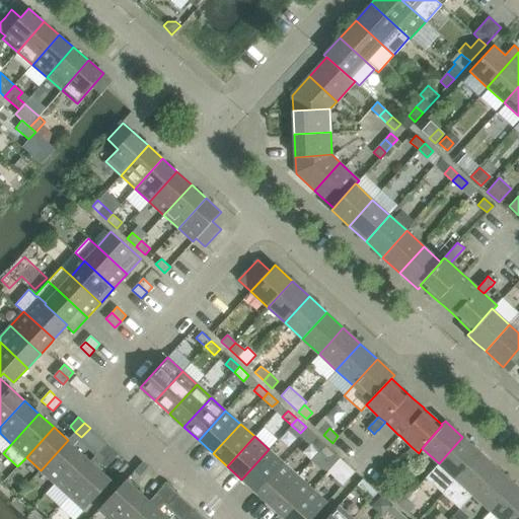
[(325,445),(316,437),(311,443),(320,451),(325,445)]
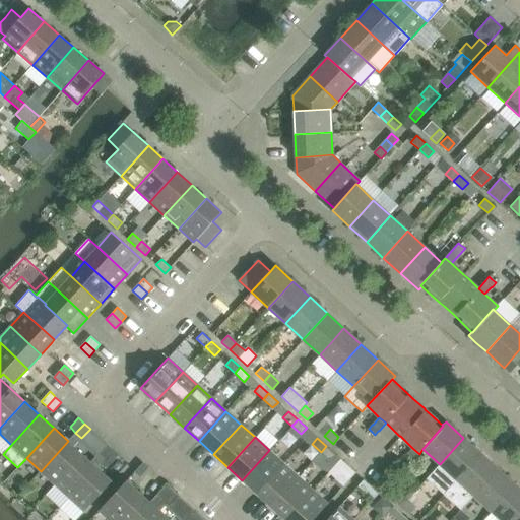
[(480,453),(463,438),(440,464),(427,478),(444,494),(456,480),(480,453)]
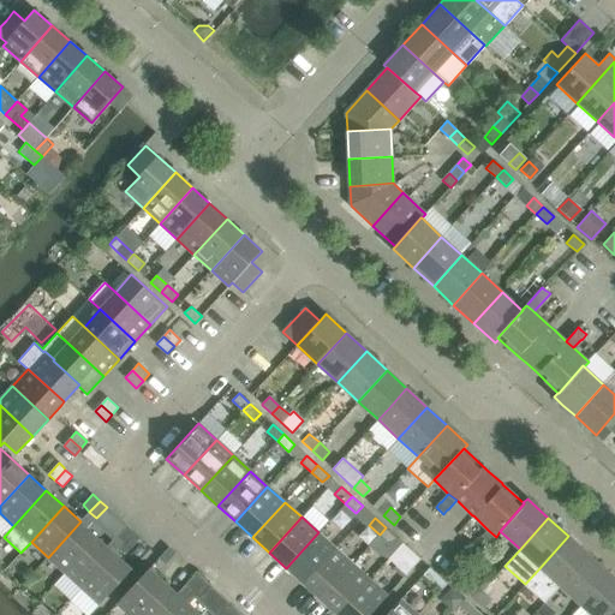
[(48,557),(65,573),(97,537),(81,521),(48,557)]
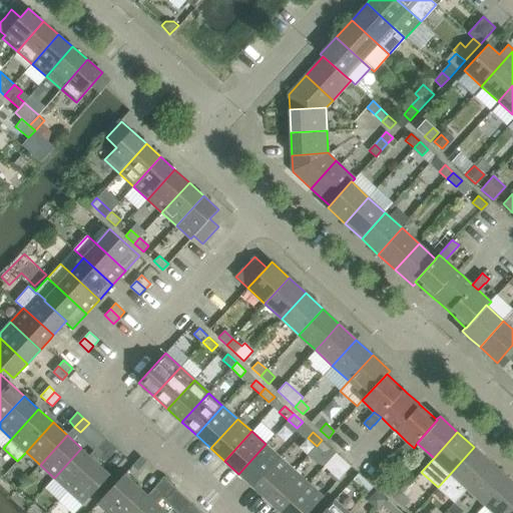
[(111,443),(105,438),(97,447),(103,452),(103,453),(111,443)]
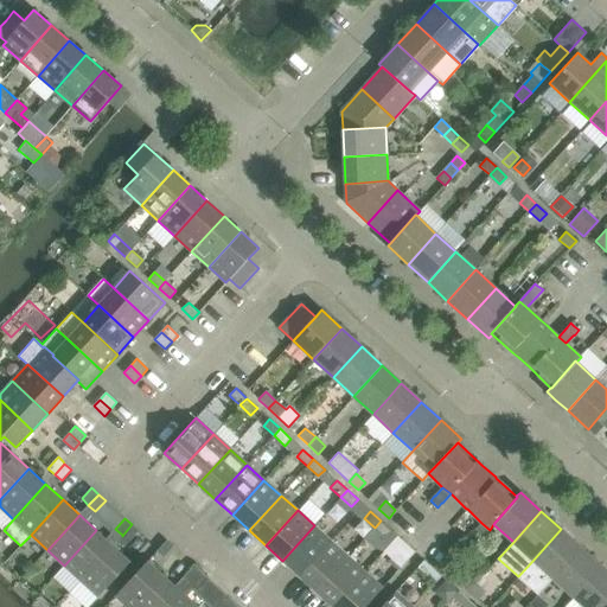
[(385,525),(381,521),(375,528),(385,537),(391,530),(385,525)]
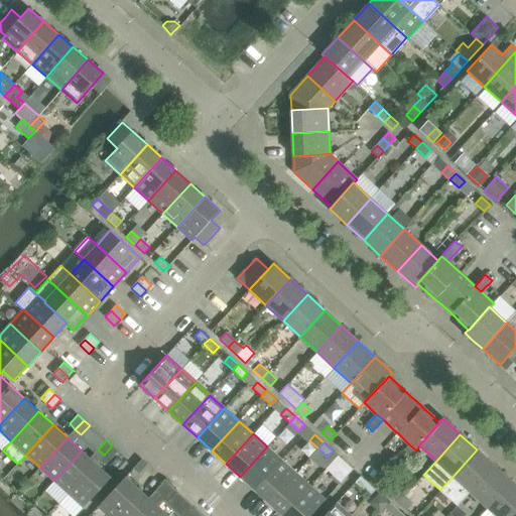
[(409,444),(403,452),(408,457),(409,458),(416,450),(409,444)]
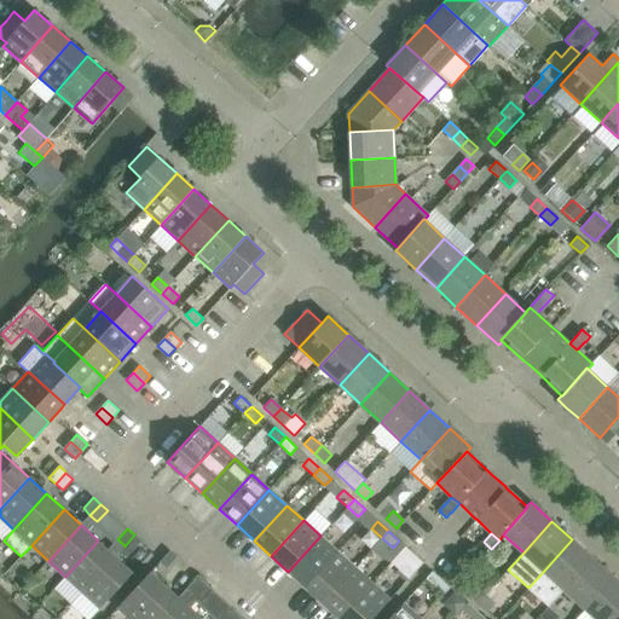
[(125,545),(120,551),(127,557),(132,553),(142,542),(134,534),(125,547),(125,545)]
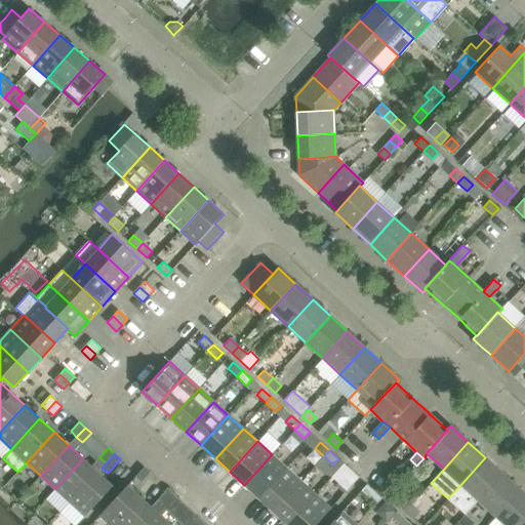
[(244,485),(258,498),(286,468),(272,454),(244,485)]
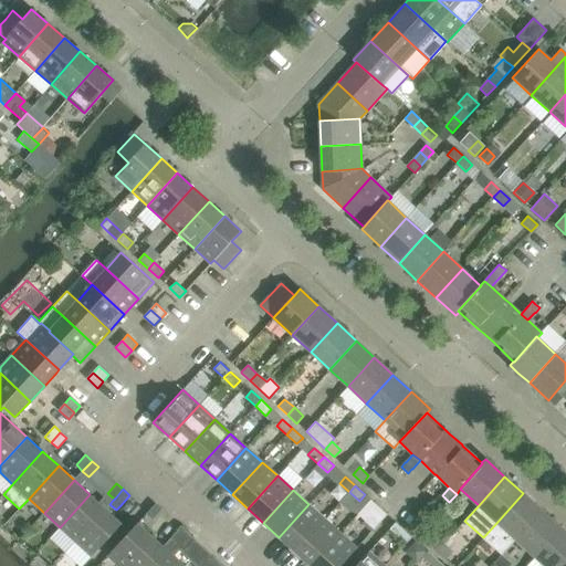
[(542,511),(523,493),(496,523),(483,537),(502,554),(515,540),(542,511)]
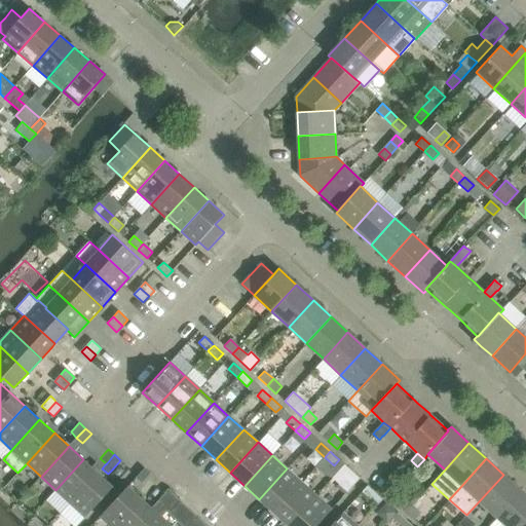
[(55,490),(70,503),(98,473),(83,459),(55,490)]
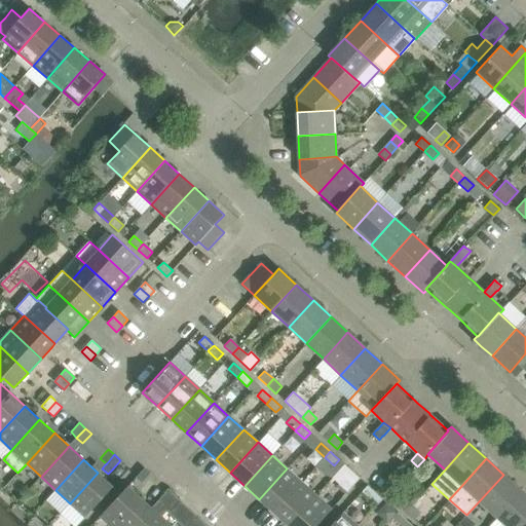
[(410,459),(403,467),(408,472),(409,473),(409,474),(416,465),(411,460),(410,459)]
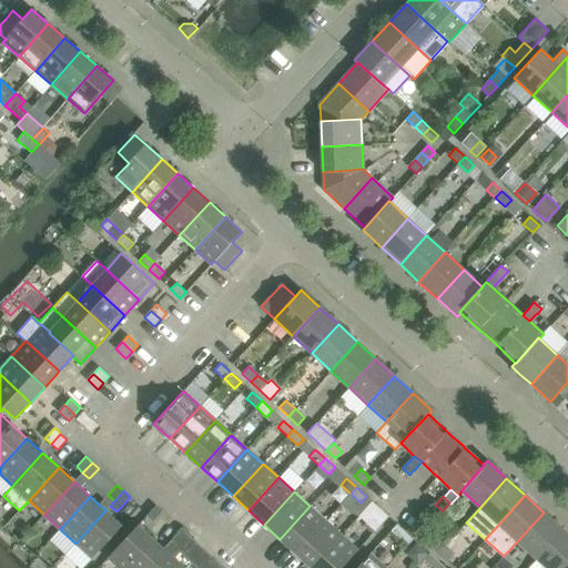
[(372,501),(358,516),(365,521),(378,507),(377,506),(372,501)]
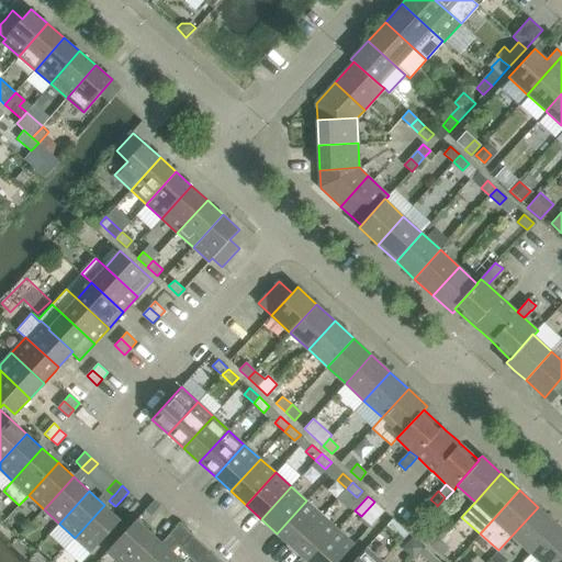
[(155,499),(145,509),(152,516),(160,505),(155,499)]
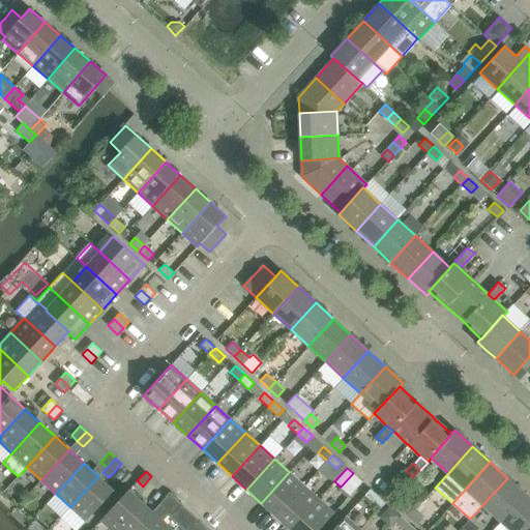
[(261,503),(275,517),(303,486),(289,472),(261,503)]
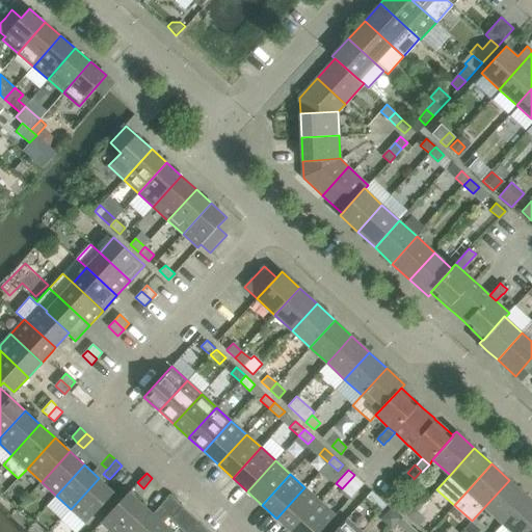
[(114,493),(99,478),(71,509),(86,523),(114,493)]
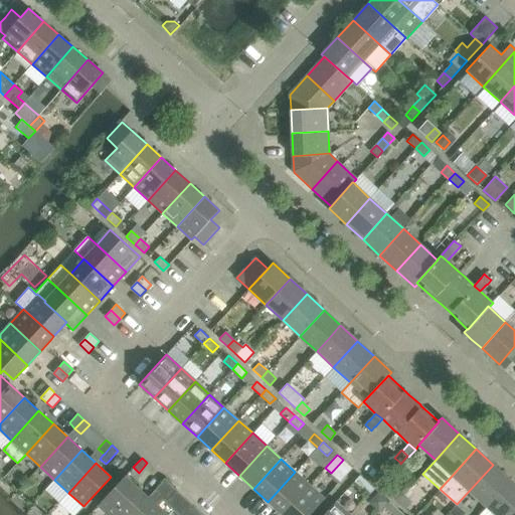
[(469,491),(486,506),(510,480),(493,465),(469,491)]
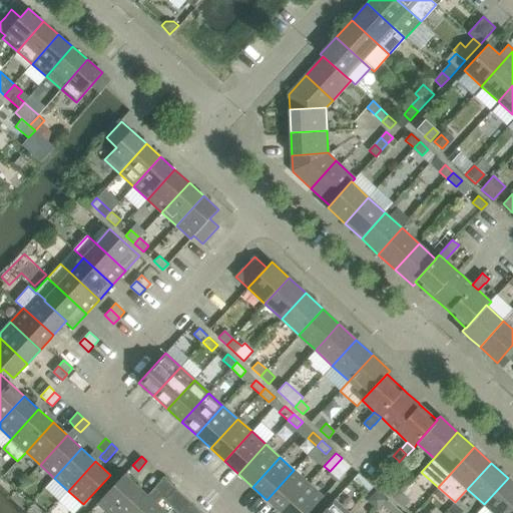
[(267,500),(282,512),(308,483),(294,470),(267,500)]
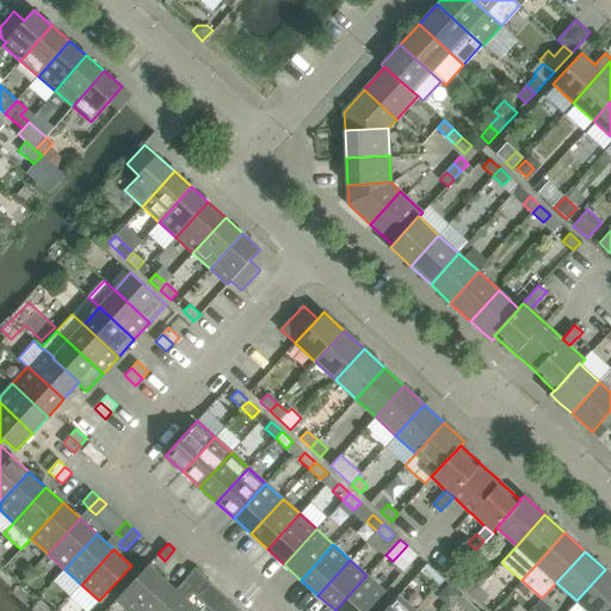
[(444,580),(442,578),(427,563),(420,571),(438,587),(444,580)]
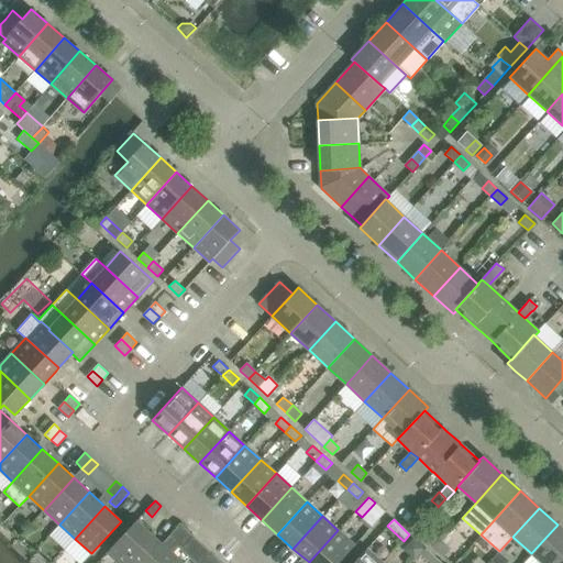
[(107,552),(118,562),(127,562),(153,534),(136,520),(107,552)]
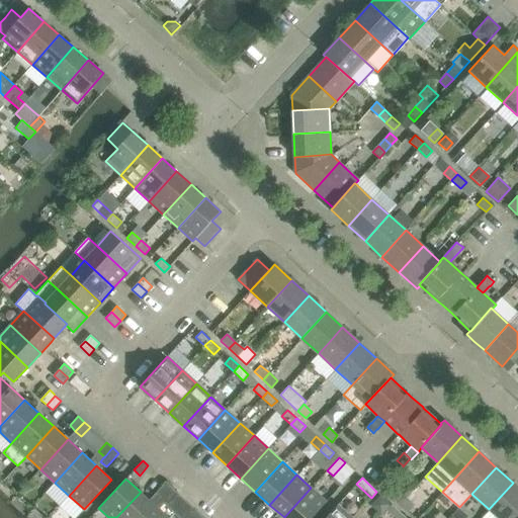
[(157,492),(163,497),(172,488),(166,482),(157,492)]
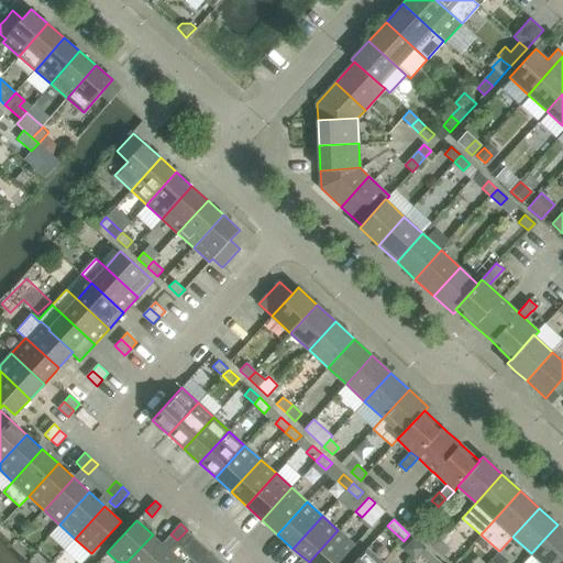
[(555,562),(562,555),(562,530),(558,525),(531,553),(541,562),(555,562)]
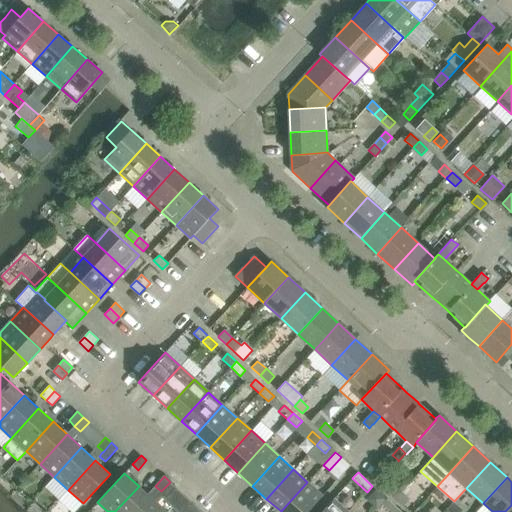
[(170,482),(161,491),(167,496),(175,487),(170,482)]
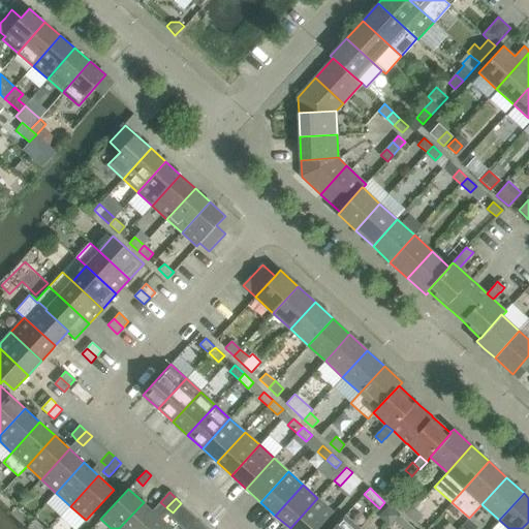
[(317,528),(333,512),(317,498),(290,528),(289,528),(317,528)]
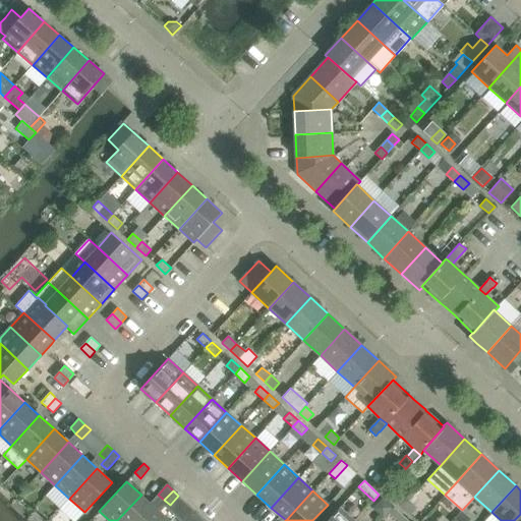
[(402,507),(408,501),(399,493),(393,499),(402,507)]
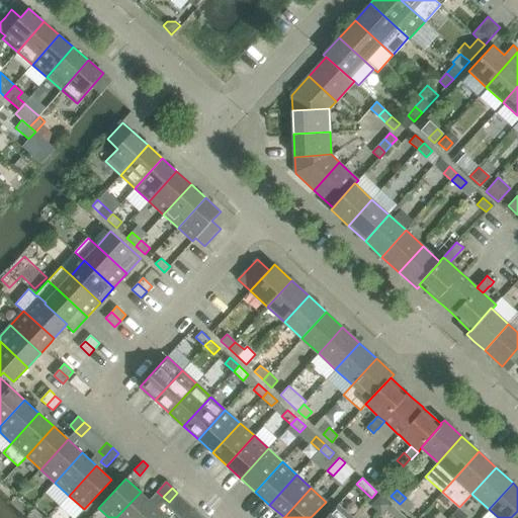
[(116,517),(143,517),(155,505),(141,492),(116,517)]
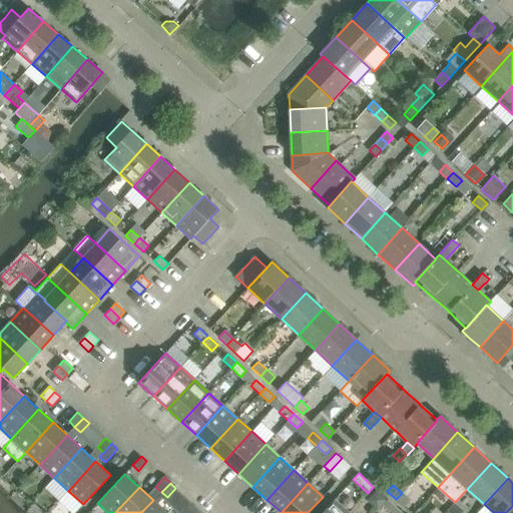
[(402,493),(396,499),(404,507),(410,500),(402,493)]
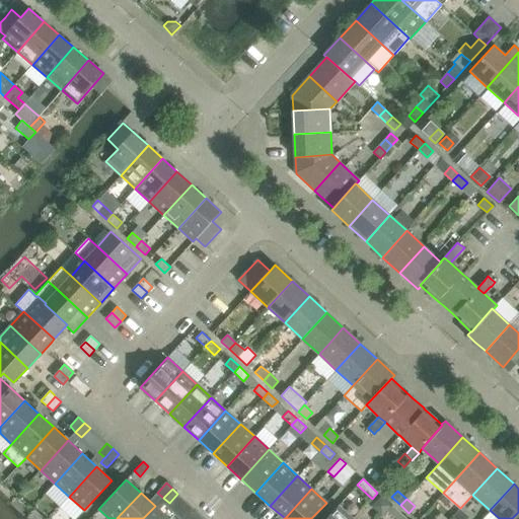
[(143,518),(169,518),(155,506),(143,518)]
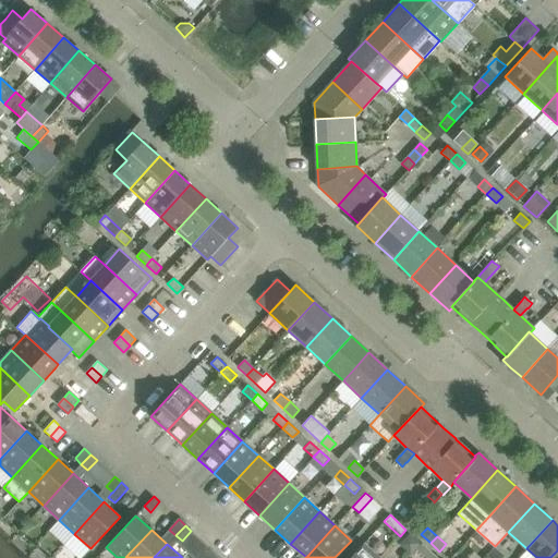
[(350,557),(379,557),(363,544),(350,557)]
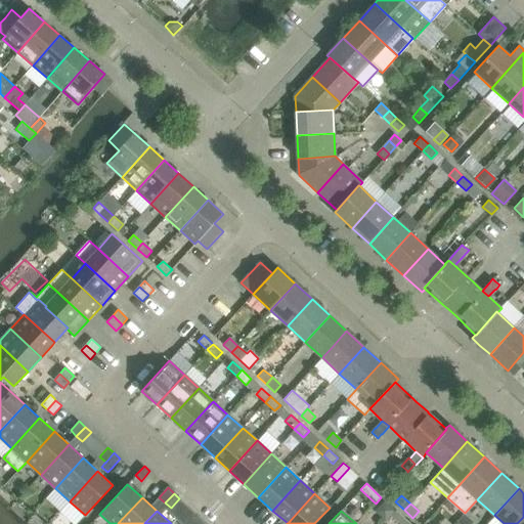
[(398,523),(409,523),(395,511),(390,516),(398,523)]
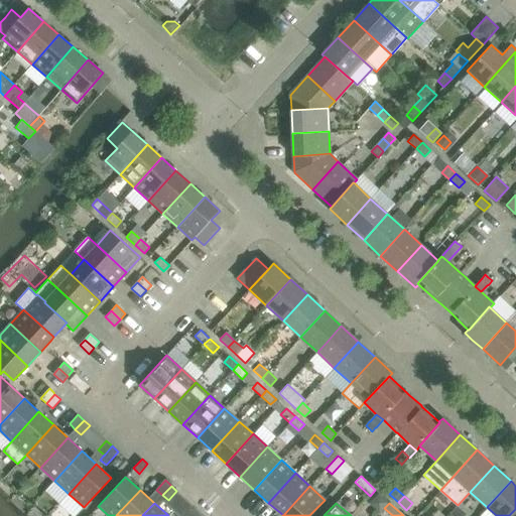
[(185,515),(195,515),(200,512),(194,506),(185,515)]
